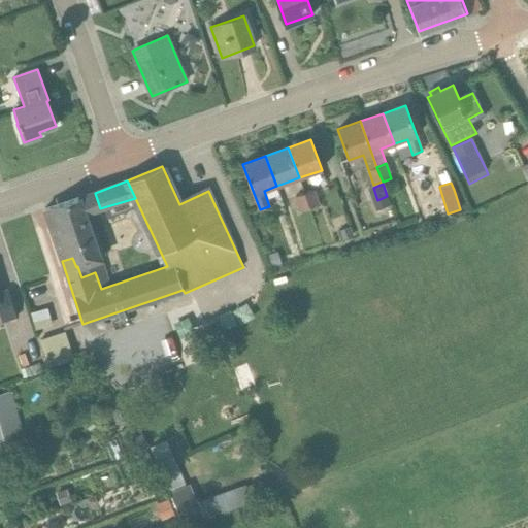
[(309,208),(320,204),(315,190),(304,193),(309,208)]
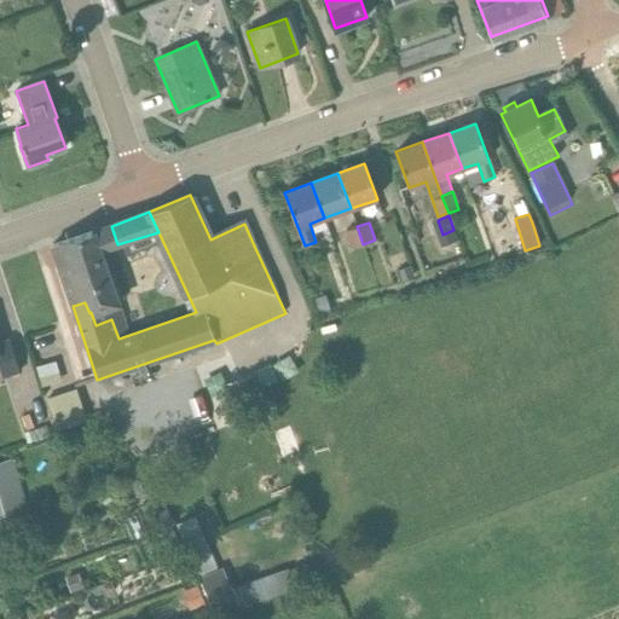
[(351,248),(363,244),(357,226),(345,231),(351,248)]
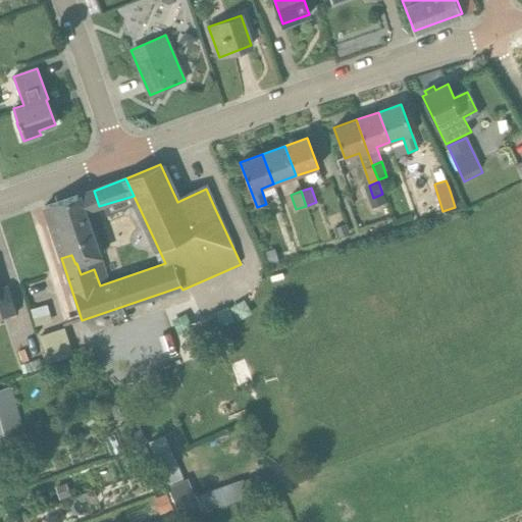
[(85,212),(86,212),(80,195),(44,206),(61,258),(71,255),(75,264),(76,263),(81,274),(94,269),(91,258),(99,255),(85,212)]
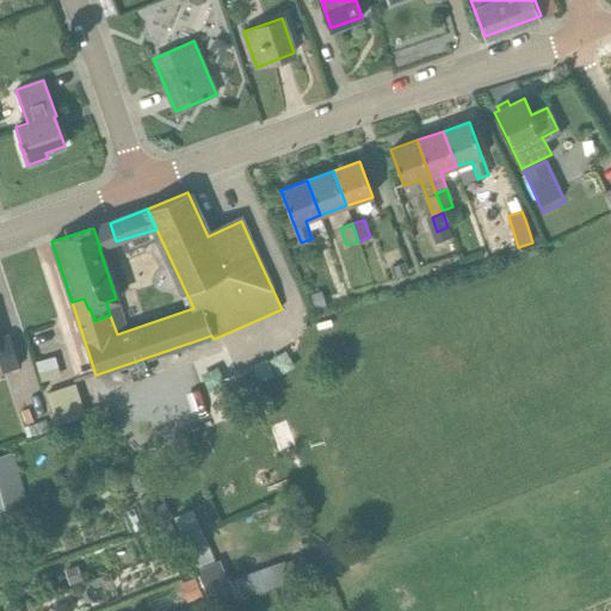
[(405,263),(389,267),(393,279),(409,273),(405,263)]
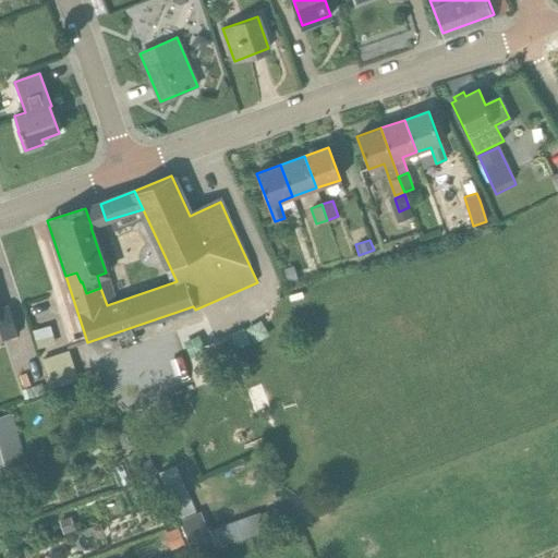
[(293,266),(283,269),(288,283),(298,280),(293,266)]
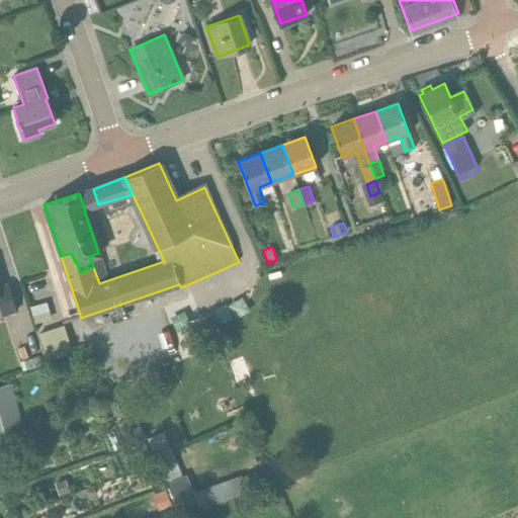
[(0,285),(0,309),(3,317),(16,313),(7,284),(0,285)]
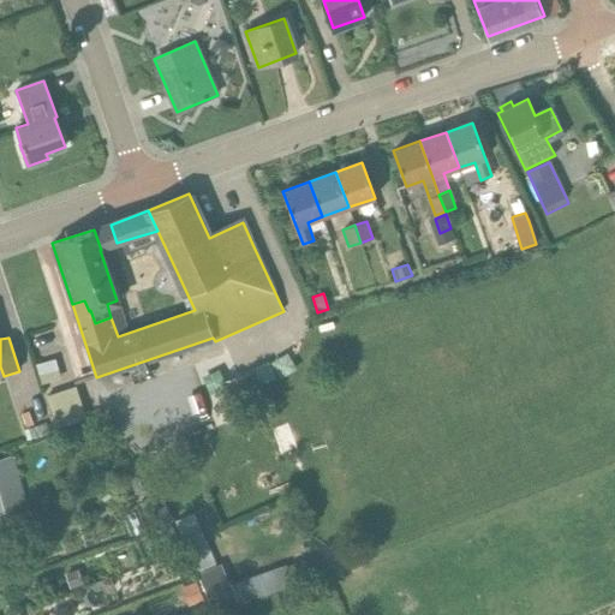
[(42,384),(60,380),(54,359),(36,364),(42,384)]
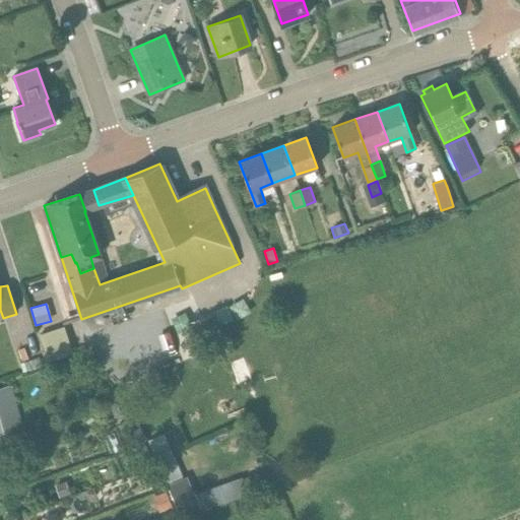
[(72,353),(63,327),(40,335),(49,362),(72,353)]
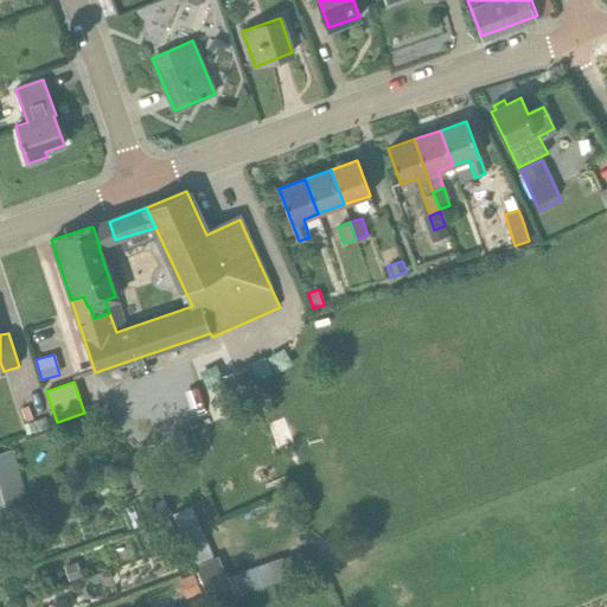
[(11,451),(0,453),(0,506),(25,499),(11,451)]
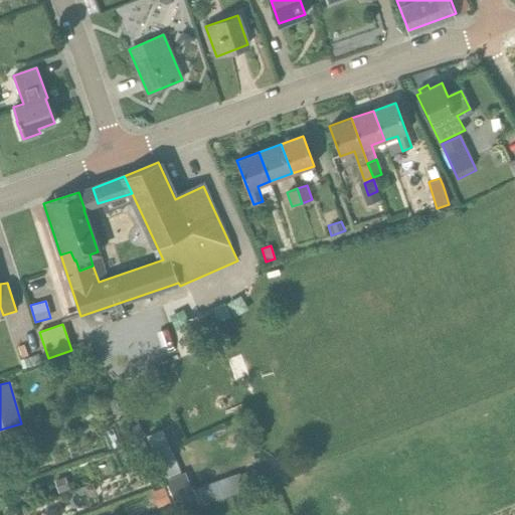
[(127,407),(121,395),(108,401),(114,413),(127,407)]
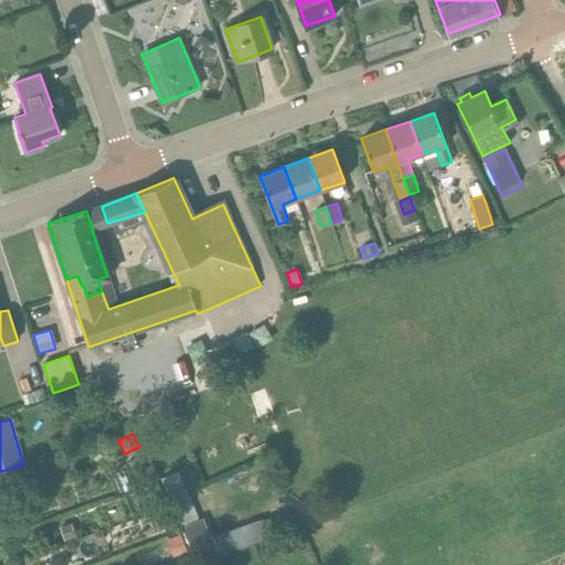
[(160,478),(151,465),(144,470),(151,483),(160,478)]
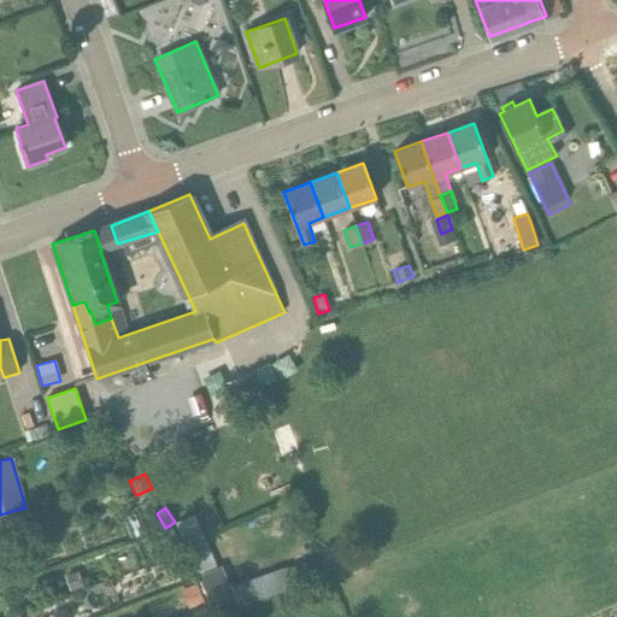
[(188,552),(200,576),(217,569),(210,551),(194,515),(175,523),(188,552)]
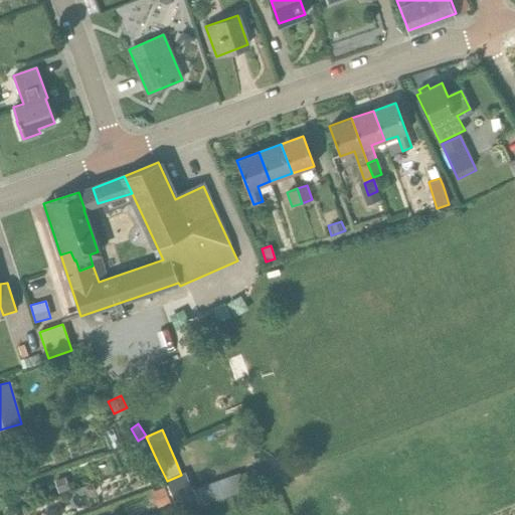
[(132,466),(134,470),(145,466),(146,466),(146,465),(144,461),(132,466)]
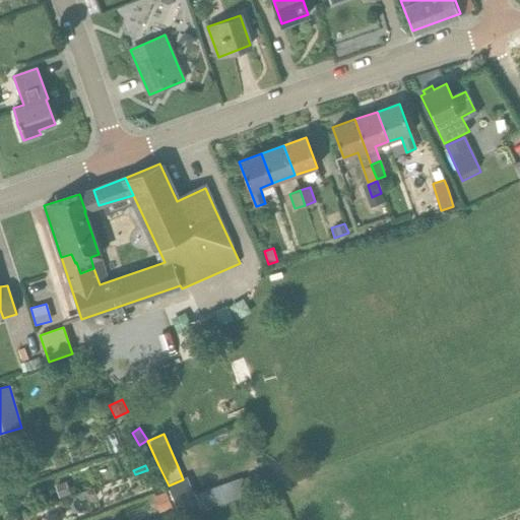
[(167,486),(169,485),(158,465),(147,469),(147,470),(146,470),(148,475),(146,476),(151,490),(167,483),(167,486)]
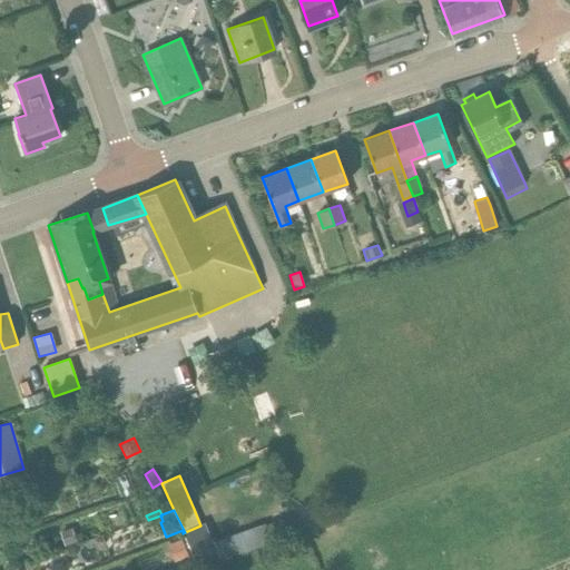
[(248,531),(254,547),(272,540),(266,524),(248,531)]
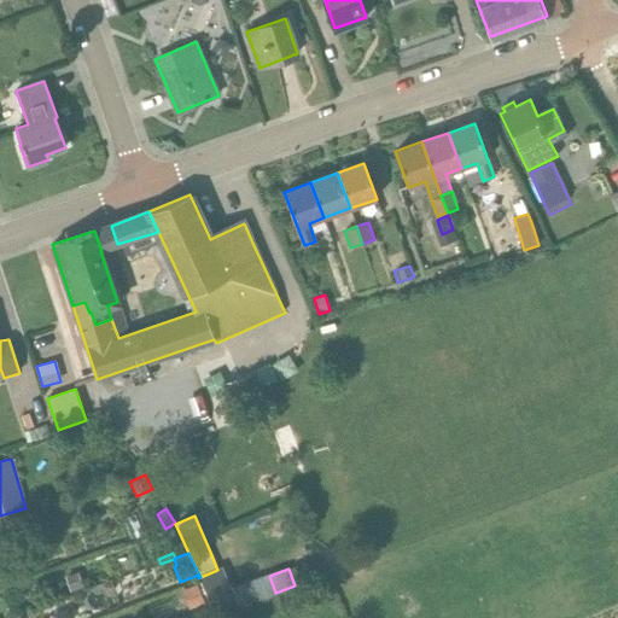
[(83,588),(79,572),(65,577),(70,592),(83,588)]
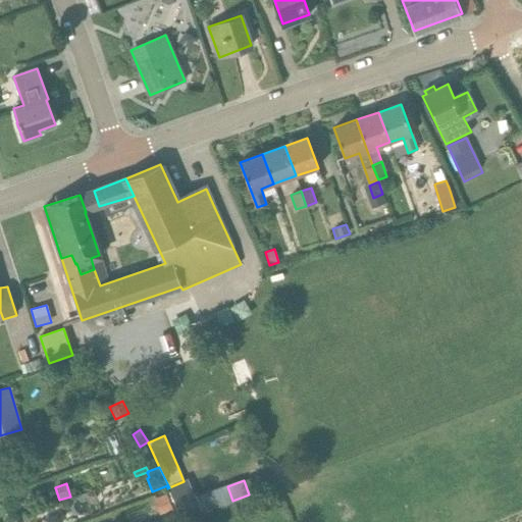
[(172,509),(166,494),(152,500),(158,515),(172,509)]
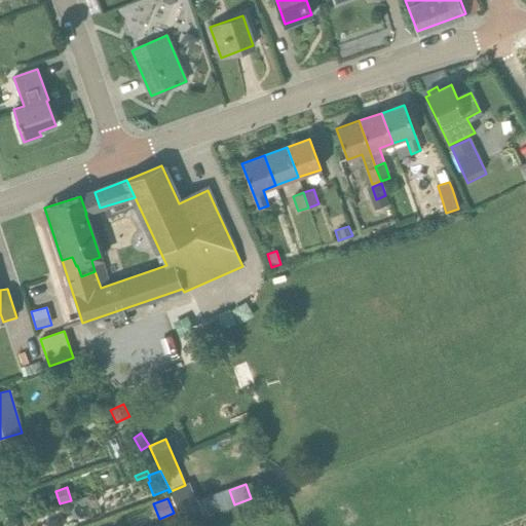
[(265,511),(261,500),(241,508),(247,518),(265,511)]
